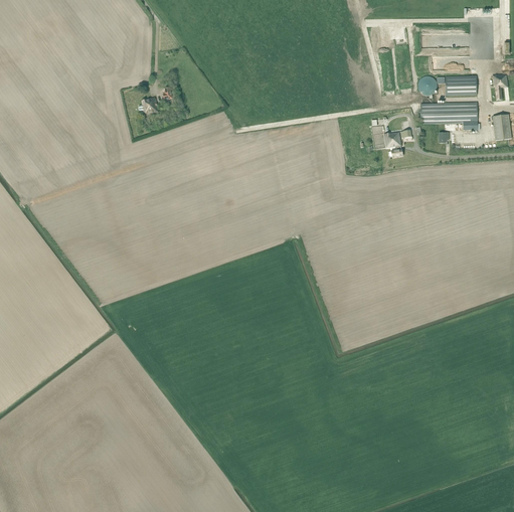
[(504,82),(504,86),(509,84),(508,72),(494,73),(495,84),(496,84),(496,86),(499,84),(499,83),(504,82)]
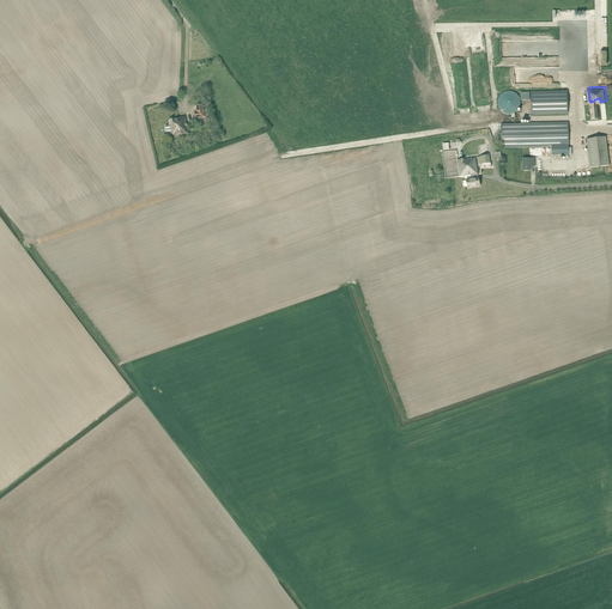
[(498,98),(498,99),(498,102),(500,103),(500,105),(501,107),(502,108),(504,109),(506,110),(507,110),(509,110),(510,110),(513,110),(514,110),(516,109),(517,108),(519,107),(520,105),(521,104),(521,102),(522,101),(522,98),(521,97),(521,95),(520,93),(519,92),(517,91),(516,90),(515,89),(513,87),(511,87),(509,87),(508,87),(506,89),(504,89),(503,90),(502,91),(501,92),(500,95),(500,96),(498,98)]
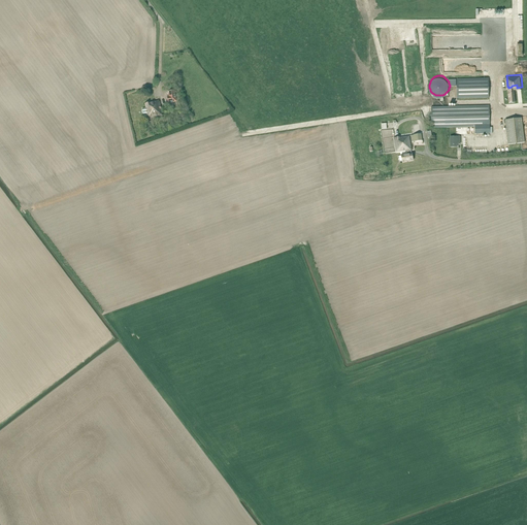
[(490,75),(458,75),(458,95),(490,95),(490,75)]
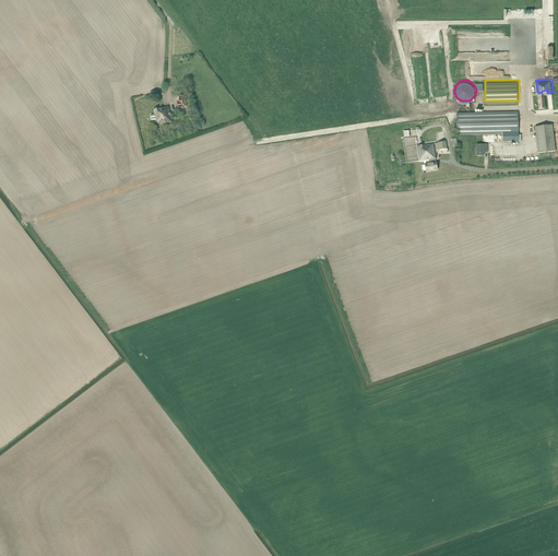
[(545,93),(547,93),(547,90),(542,91),(542,92),(538,93),(539,106),(546,106),(545,93)]
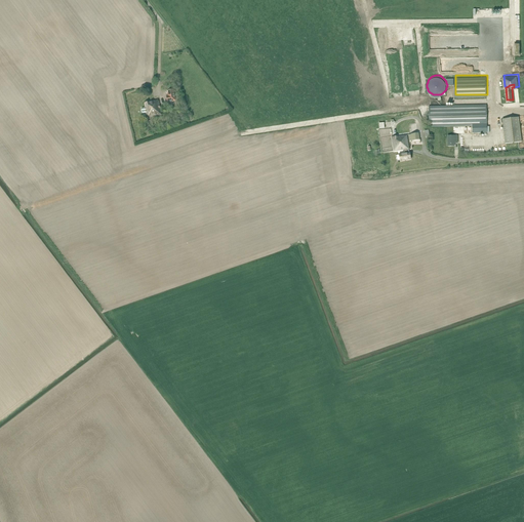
[(169,92),(167,93),(168,99),(176,97),(175,92),(177,91),(176,87),(174,88),(174,87),(168,88),(169,92)]
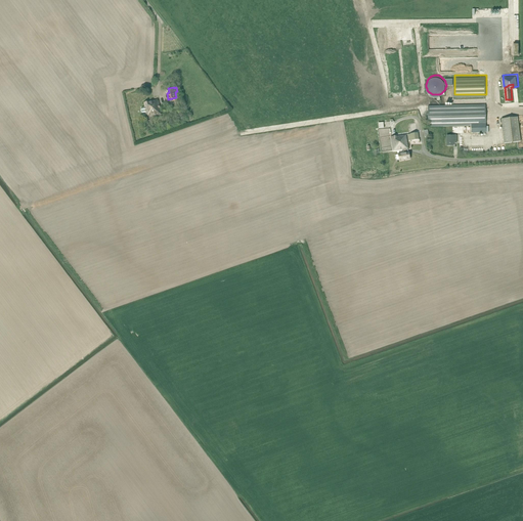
[(146,111),(147,112),(147,115),(163,112),(160,97),(155,98),(155,97),(145,99),(146,104),(142,104),(143,112),(146,111)]
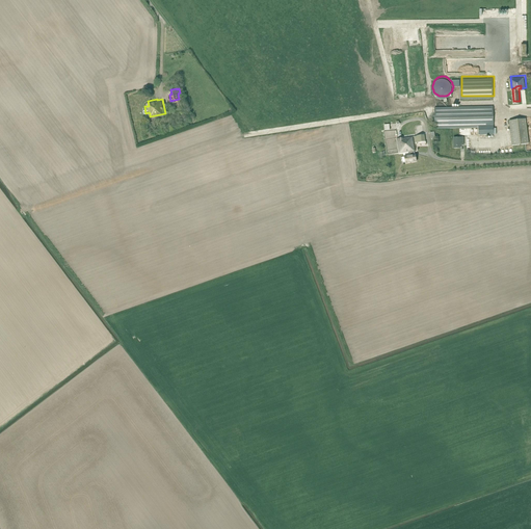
[(494,103),(435,105),(435,126),(479,125),(479,132),(495,132),(494,103)]
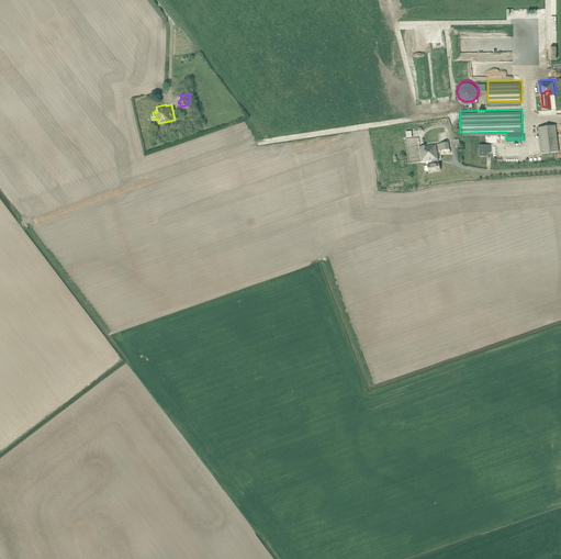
[(557,122),(538,124),(541,151),(560,148),(557,122)]
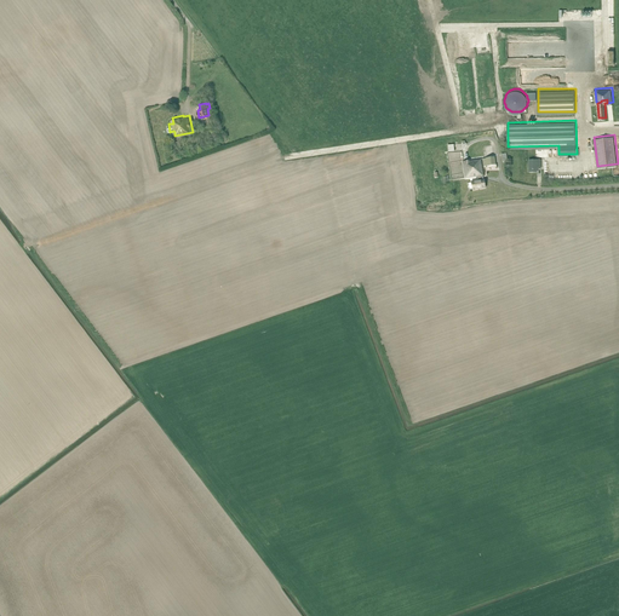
[(485,178),(485,173),(482,156),(464,159),(466,176),(480,174),(480,178),(473,179),(473,186),(486,184),(485,178)]
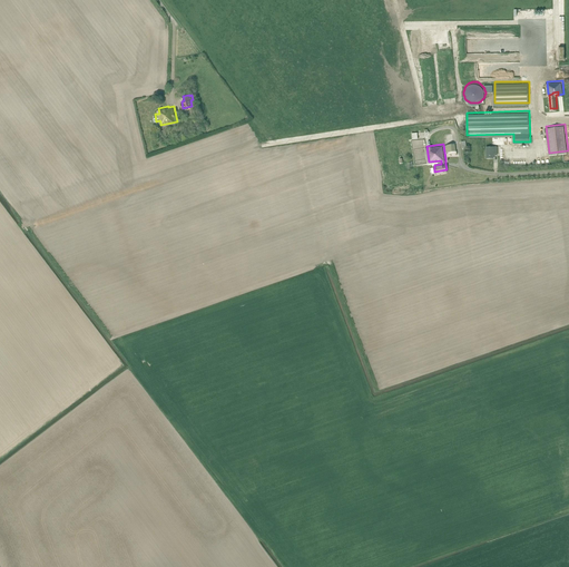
[(499,144),(487,144),(487,156),(494,156),(494,153),(499,153),(499,144)]
